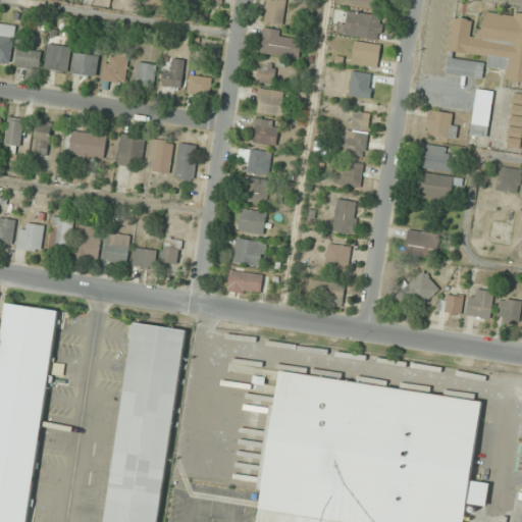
[(285,0),(266,0),(265,22),(284,24),(285,0)]
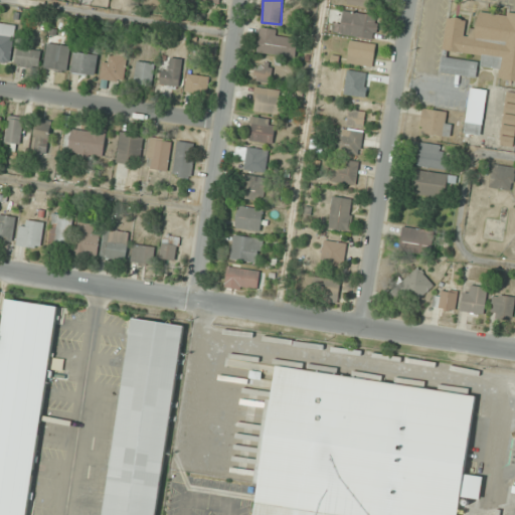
[(379,0),(348,0),(348,5),(379,8),(379,0)]
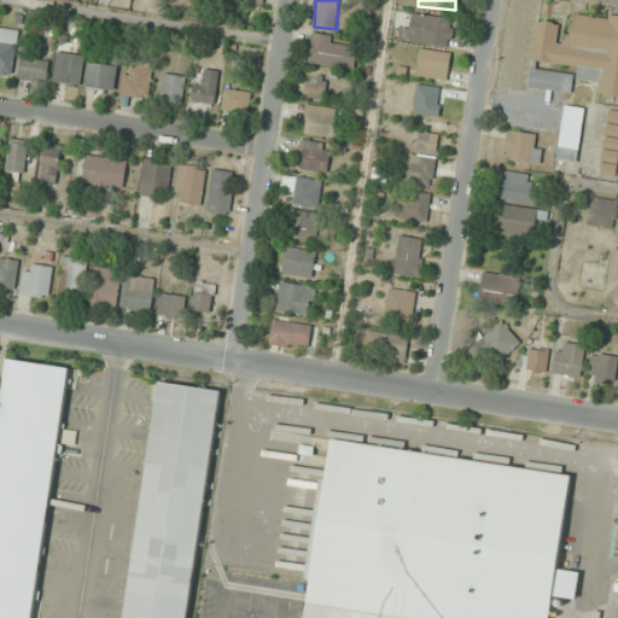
[(542,10),(608,18),(610,10),(617,11),(617,173),(617,181),(559,169),(563,95),(526,89),(542,10)]
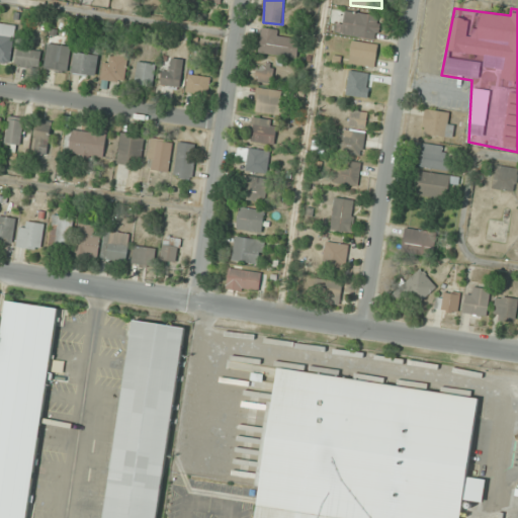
[(340,10),(336,33),(377,39),(380,16),(340,10)]
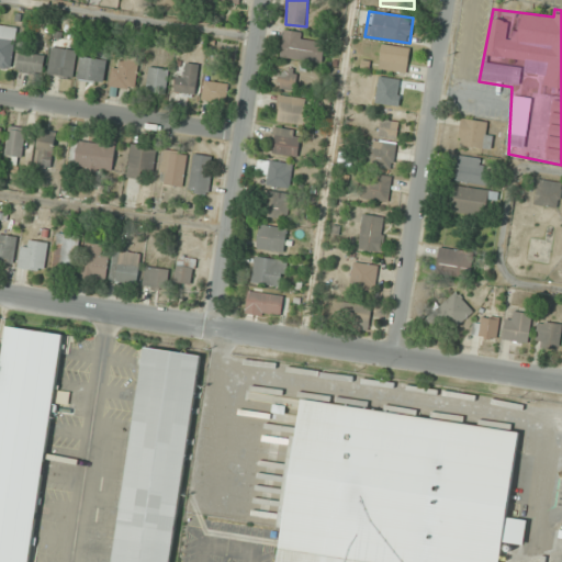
[(0,67),(12,69),(18,27),(0,24),(0,67)]
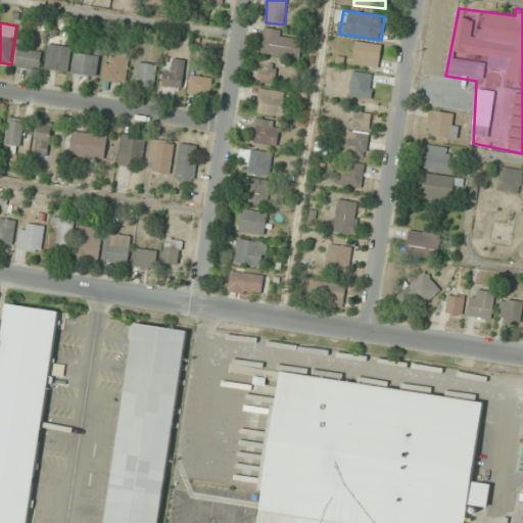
[(260,53),(299,58),(302,35),(264,30),(260,53)]
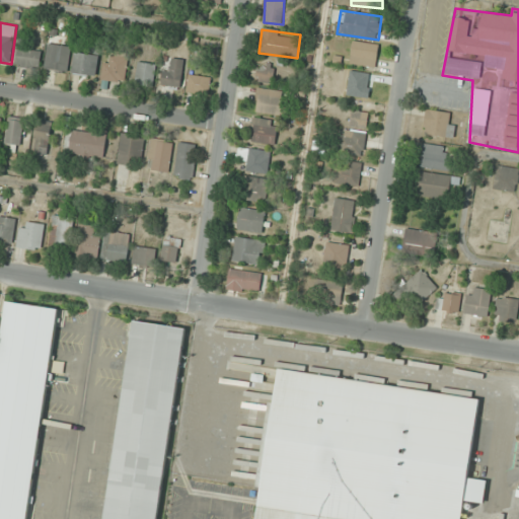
[(350,64),(376,68),(379,45),(353,41),(350,64)]
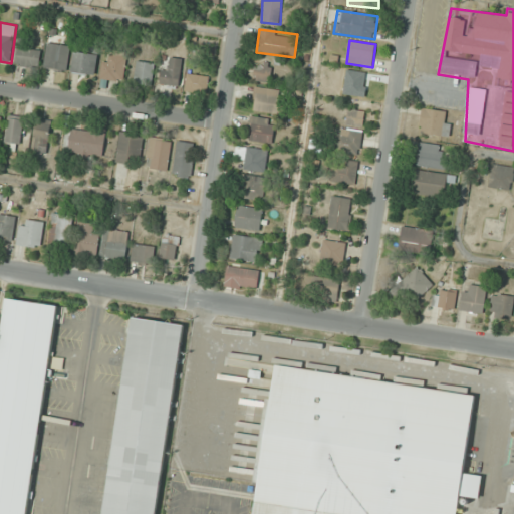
[(45,68),(68,70),(70,44),(47,43),(45,68)]
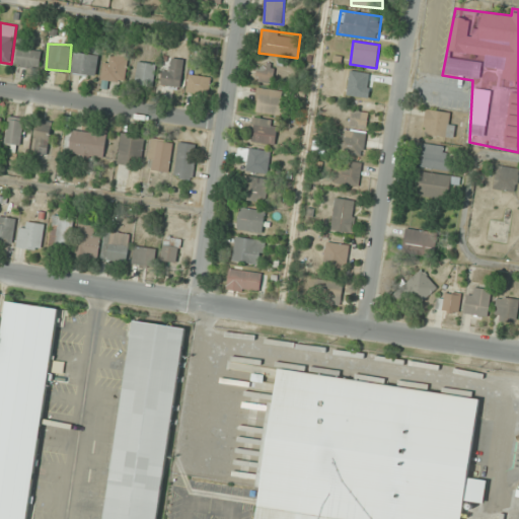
[(73,72),(96,76),(100,48),(90,46),(89,55),(76,53),(73,72)]
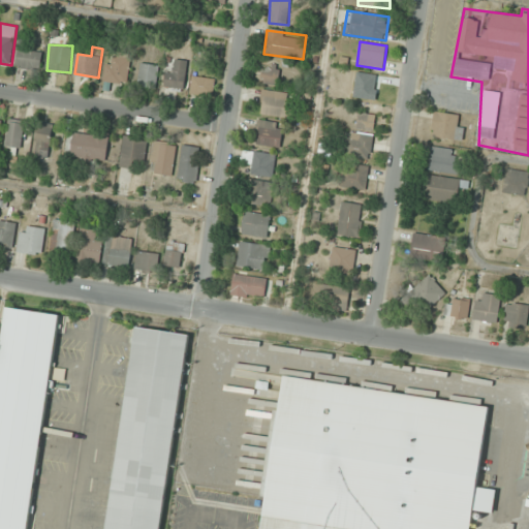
[(40,70),(42,51),(19,49),(17,67),(40,70)]
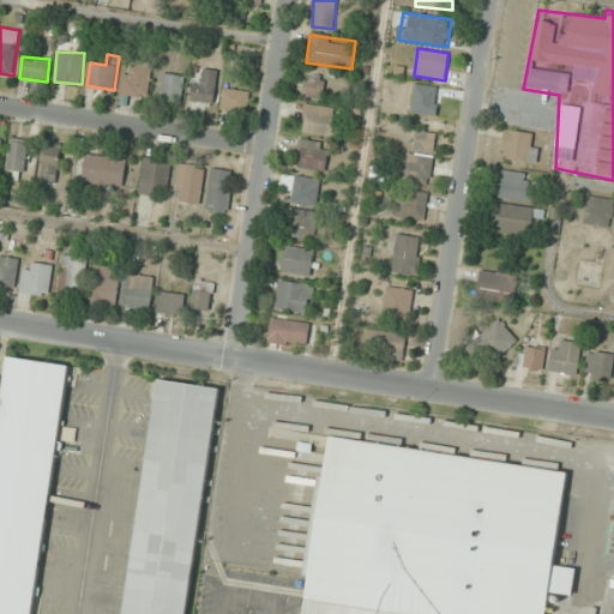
[(122,95),(149,96),(151,67),(125,65),(122,95)]
